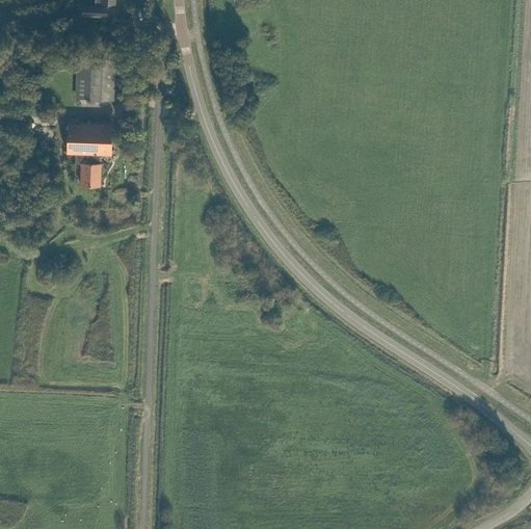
[(82,7),(81,19),(107,20),(107,5),(114,6),(114,0),(95,0),(95,8),(82,7)]
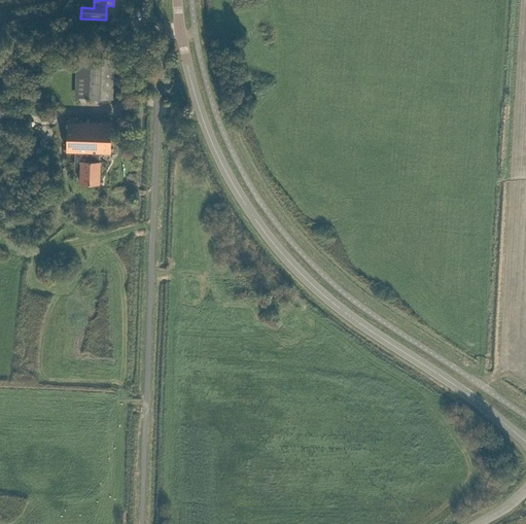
[(86,101),(112,102),(114,61),(89,60),(86,101)]
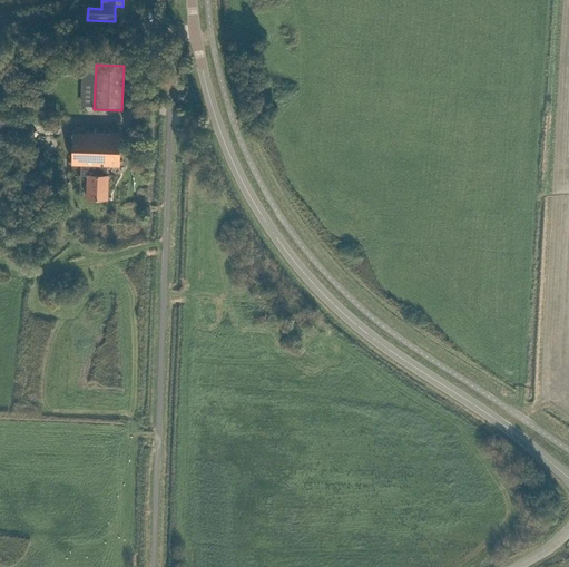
[(80,166),(106,167),(118,167),(119,136),(84,135),(74,135),(72,135),(71,166),(80,166)]
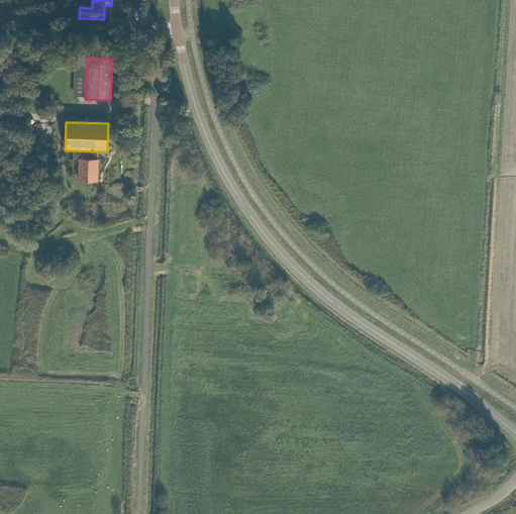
[(96,151),(73,150),(73,162),(79,162),(78,182),(97,183),(98,162),(96,162),(96,151)]
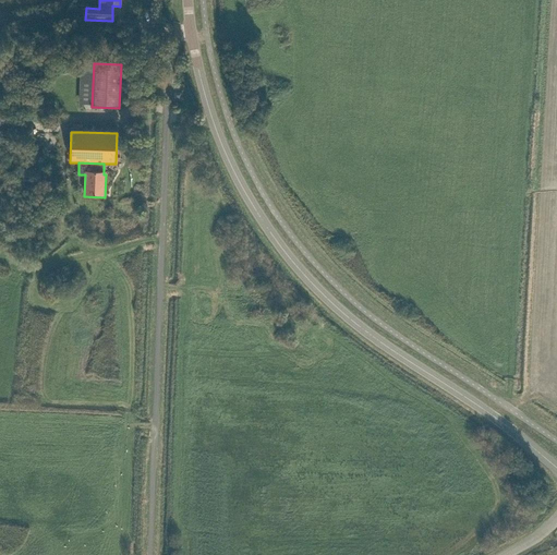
[(24,172),(24,182),(40,183),(40,172),(24,172)]
